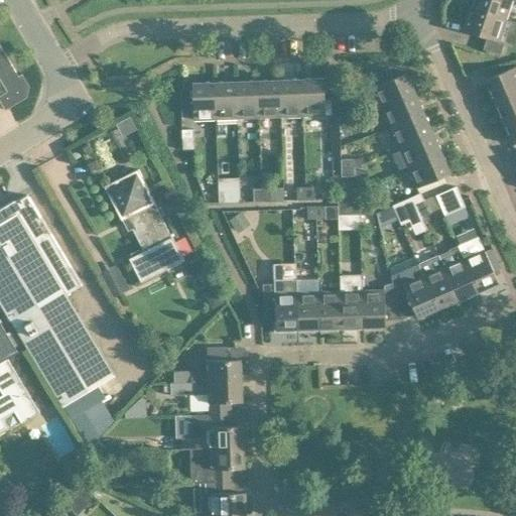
[(515,0),(473,0),(471,7),(506,19),(512,0),(515,1),(515,0)]
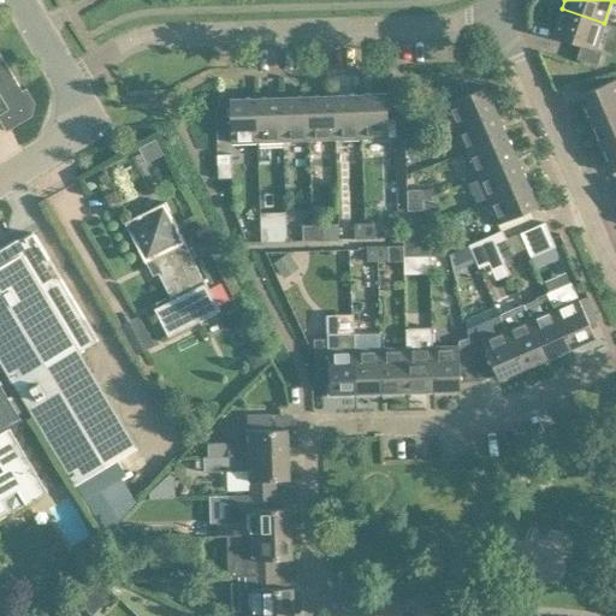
[(604,23),(562,9),(554,36),(581,45),(576,59),(597,65),(602,52),(594,49),(604,23)]
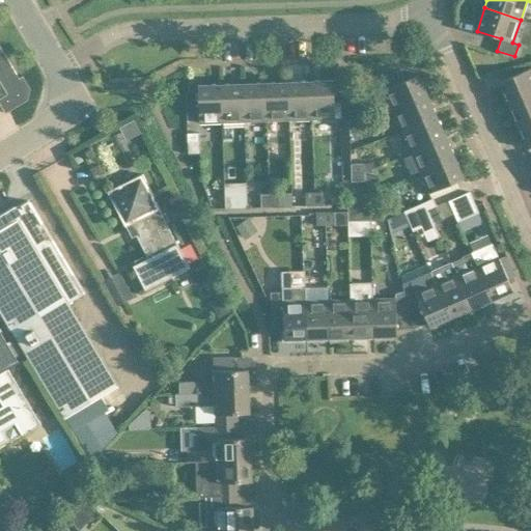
[(0,104),(5,113),(27,100),(30,88),(22,75),(19,77),(0,46),(0,104)]
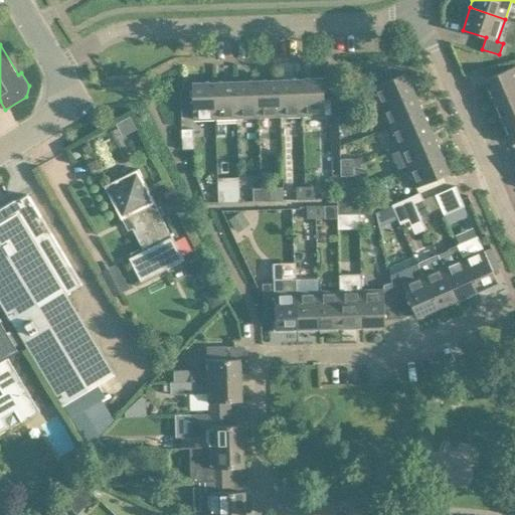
[(514,65),(483,79),(493,101),(514,91),(514,65)]
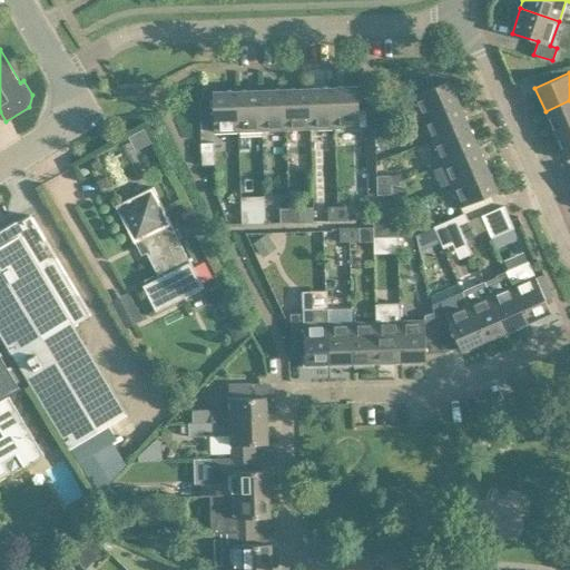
[(449,80),(412,97),(421,119),(459,102),(449,80)]
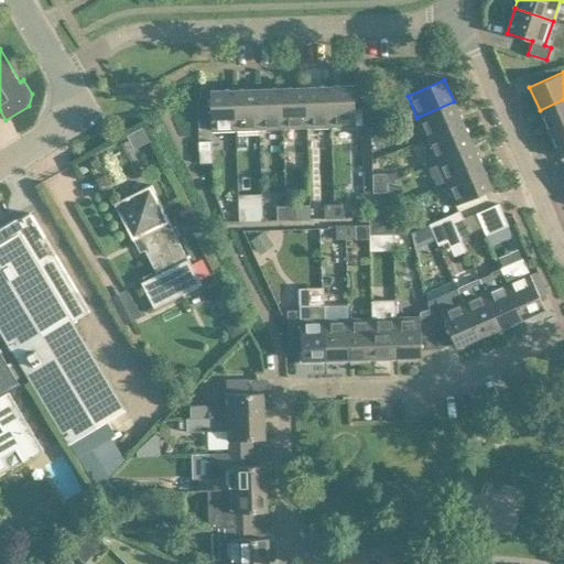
[(329,86),(305,87),(307,128),(332,127),(329,86)]
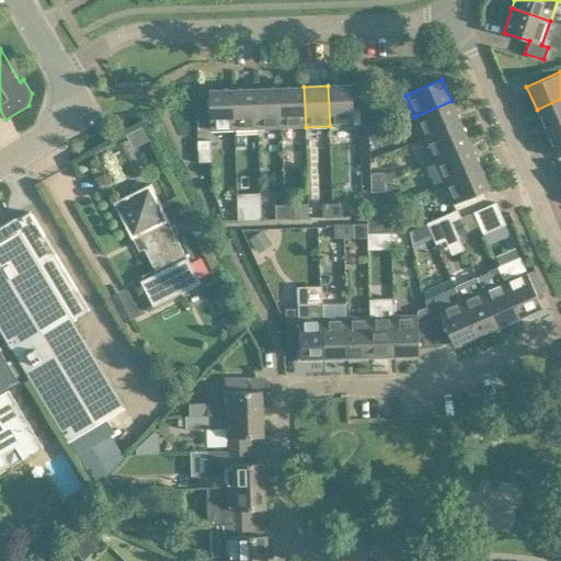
[(352,86),(328,86),(330,126),(353,125),(352,86)]
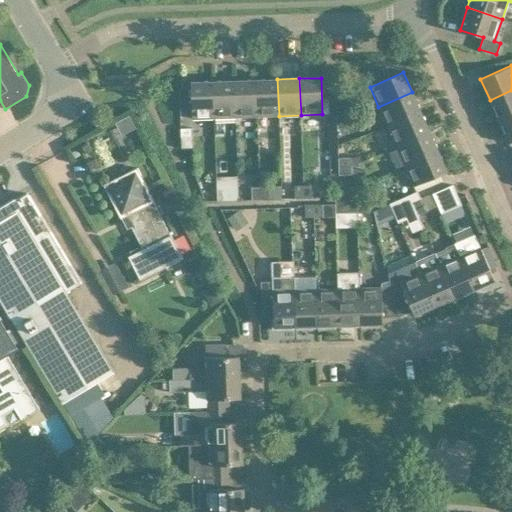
[(277,79),(256,80),(257,116),(279,116),(277,79)]
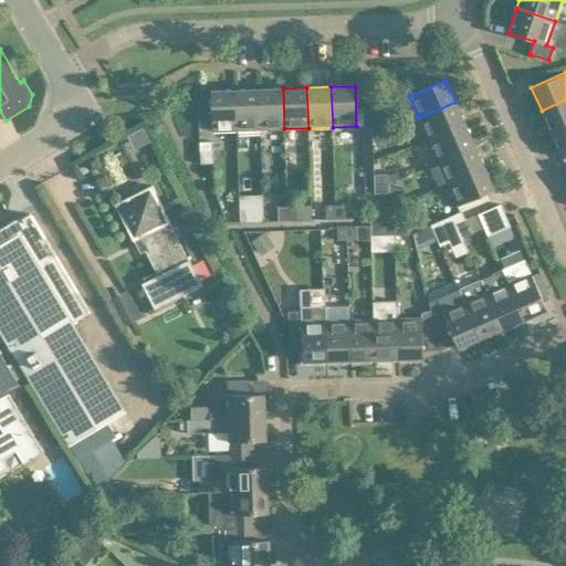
[(283,88),(259,90),(260,129),(284,128),(283,88)]
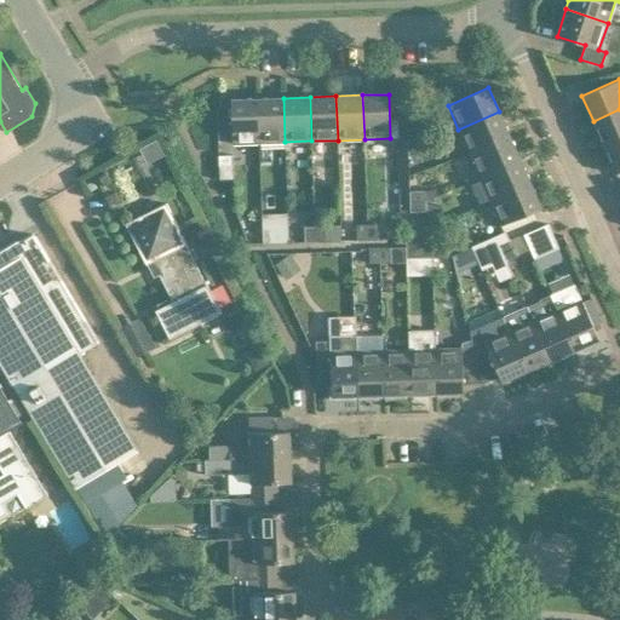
[(283,98),(257,99),(258,143),(285,142),(283,98)]
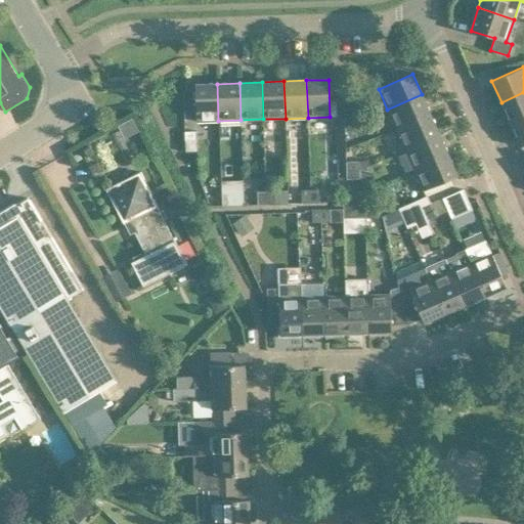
[(217,84),(194,84),(197,122),(218,121),(217,84)]
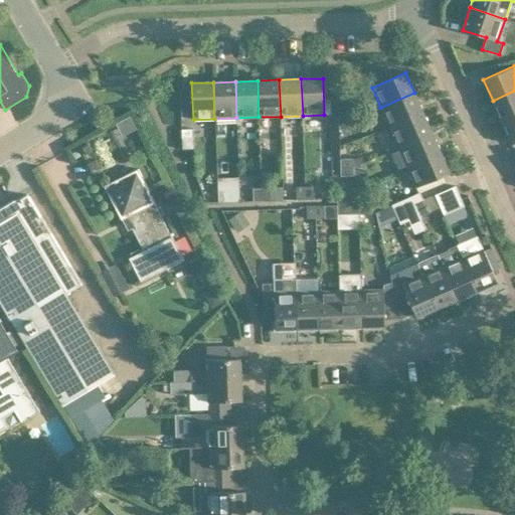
[(514,91),(493,101),(502,122),(514,116),(514,91)]
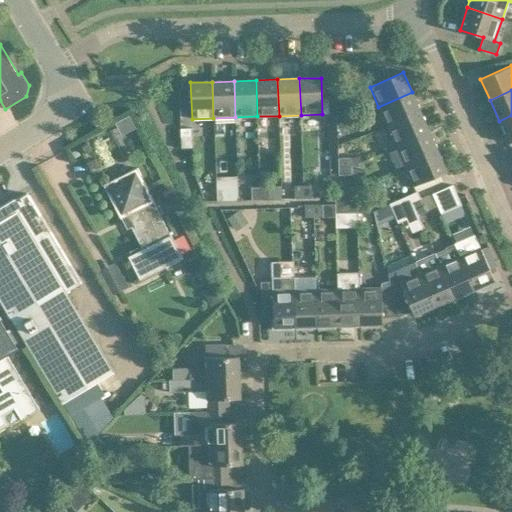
[(412,92),(378,107),(387,127),(420,112),(412,92)]
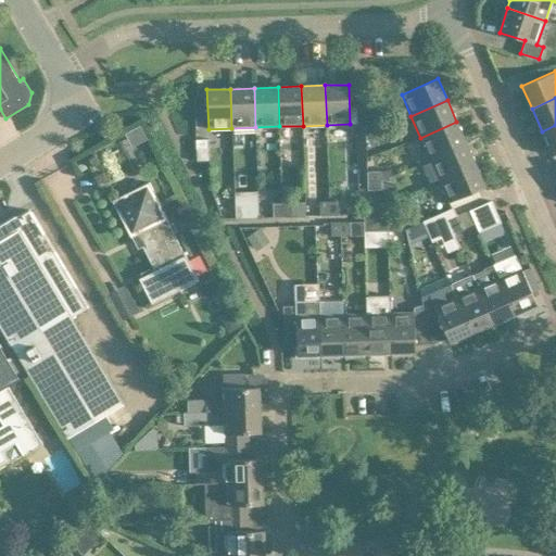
[(379,121),(365,122),(365,130),(379,130),(379,121)]
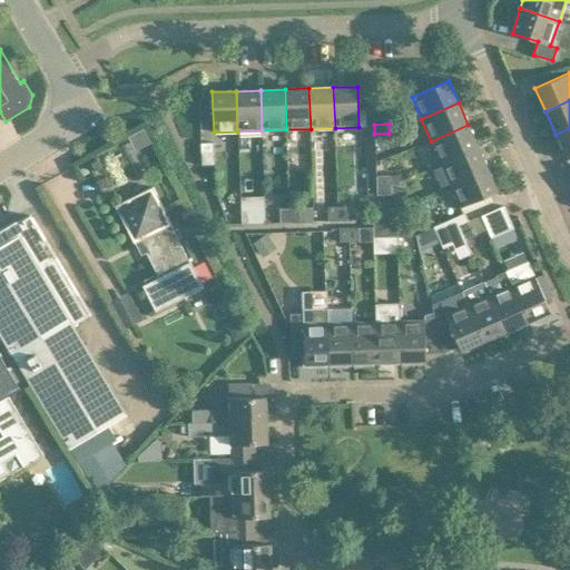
[(468,125),(431,141),(441,164),(478,147),(468,125)]
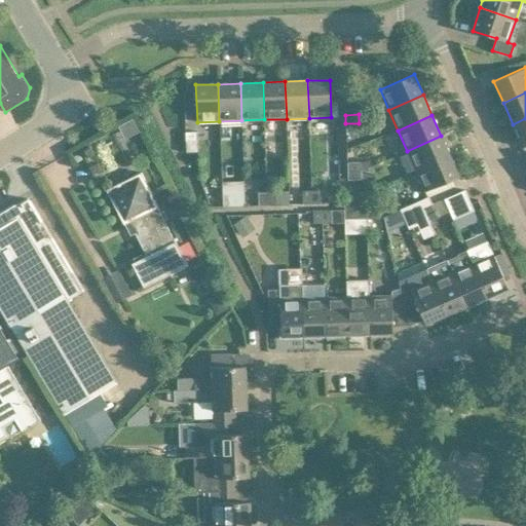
[(525,118),(513,124),(522,147),(525,145),(525,118)]
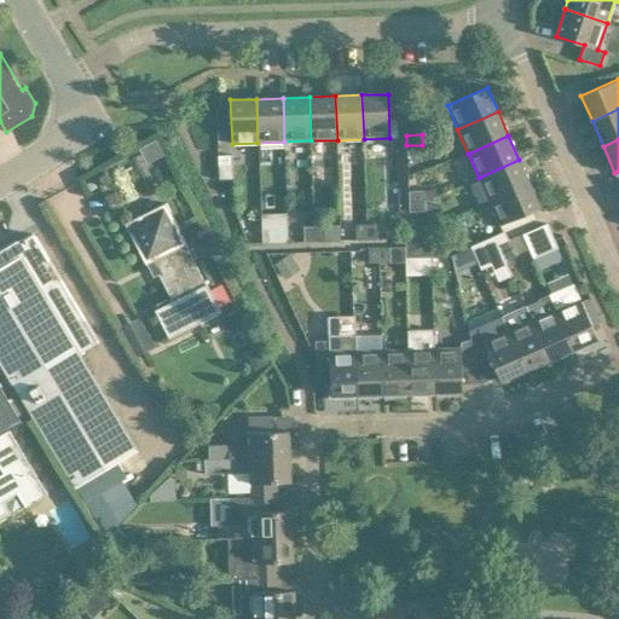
[(422,145),(406,145),(408,156),(423,155),(422,145)]
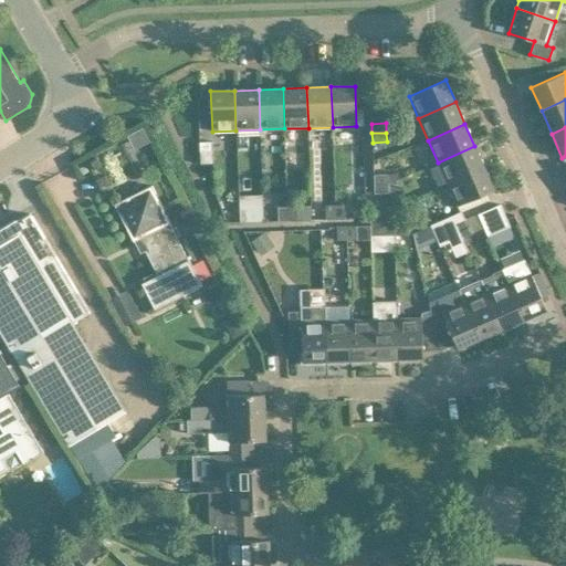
[(199,142),(199,152),(200,164),(213,164),(212,142),(199,142)]
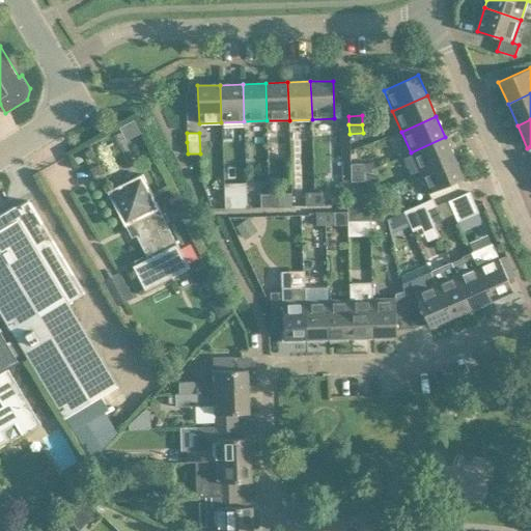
[(445,137),(411,152),(420,173),(454,158),(445,137)]
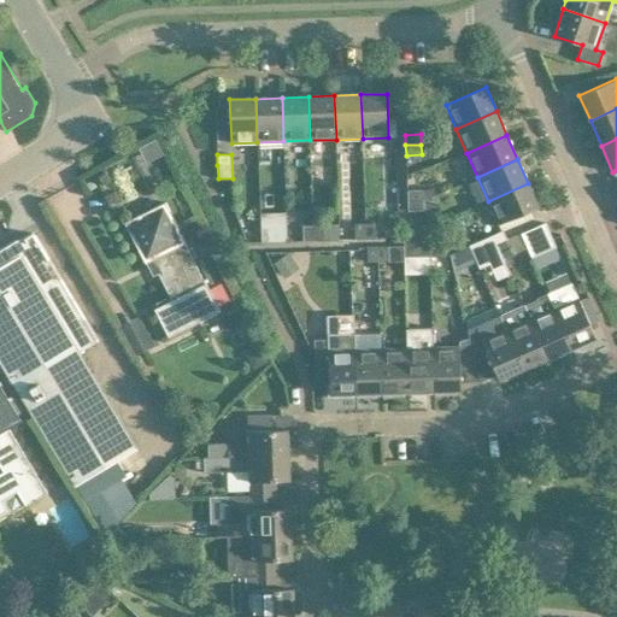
[(528,183),(488,201),(498,225),(539,207),(528,183)]
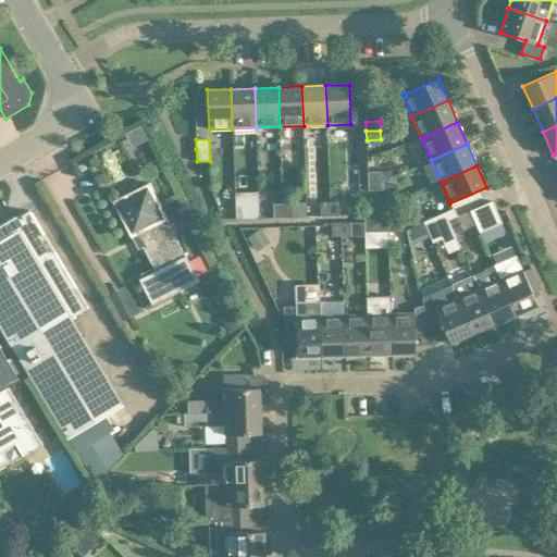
[(382,171),(368,172),(368,182),(382,181),(382,171)]
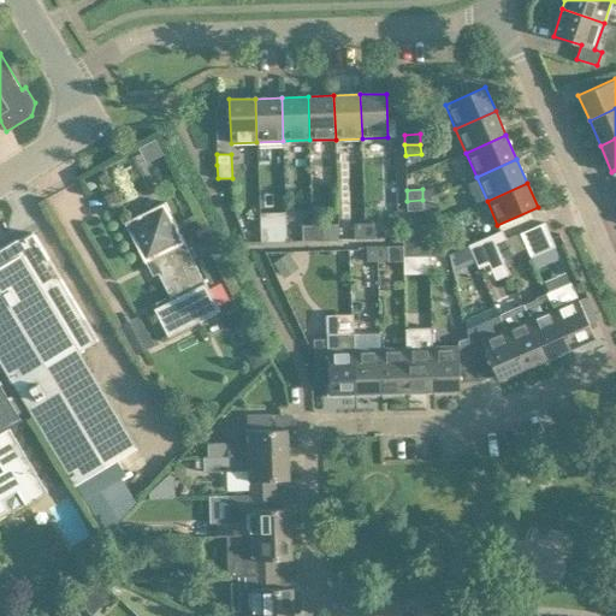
[(422,200),(407,201),(407,211),(422,211),(422,200)]
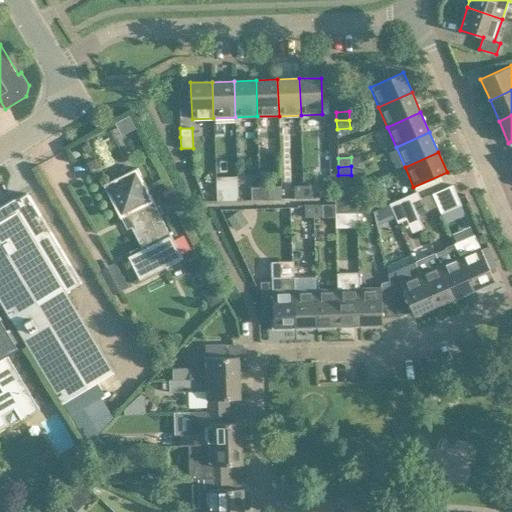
[(184,233),(173,238),(171,235),(170,235),(154,202),(154,201),(137,167),(103,185),(120,219),(126,216),(142,249),(128,256),(140,280),(183,258),(179,251),(190,246),(184,233)]
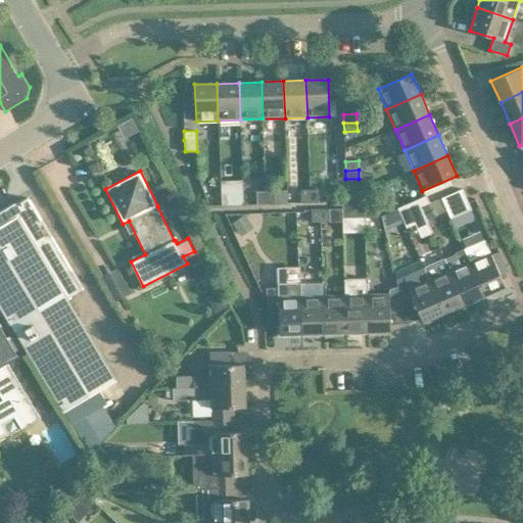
[(221,181),(222,205),(243,204),(243,180),(221,181)]
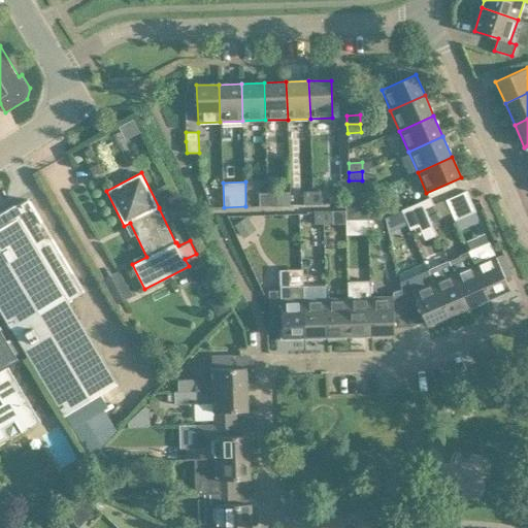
[(312,191),(303,192),(303,205),(312,204),(312,191)]
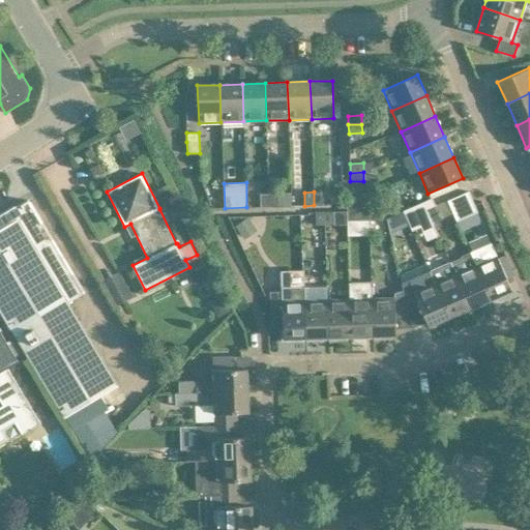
[(322,192),(314,192),(314,205),(323,205),(322,192)]
